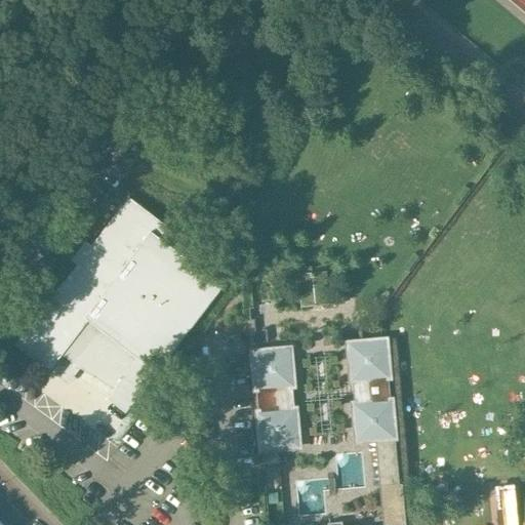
[(129,199),(92,247),(86,242),(72,260),(78,266),(16,346),(50,371),(63,355),(73,363),(59,379),(68,386),(80,368),(115,390),(108,399),(126,413),(223,287),(159,239),(167,228),(129,199)]
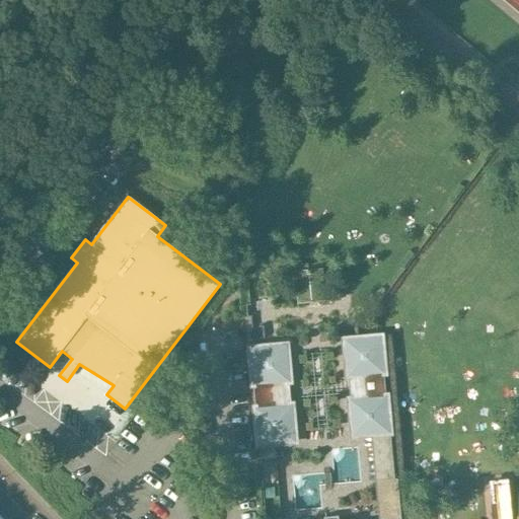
[(323,269),(294,271),(297,304),(311,303),(326,301),(323,269)]
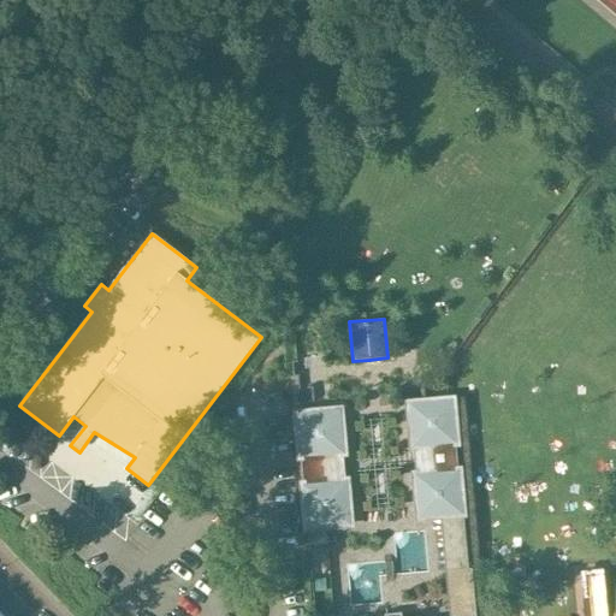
[(456,395),(403,400),(408,451),(413,451),(415,471),(410,471),(414,522),(440,520),(463,517),(467,517),(462,466),(457,467),(456,448),(461,448),(456,395)]
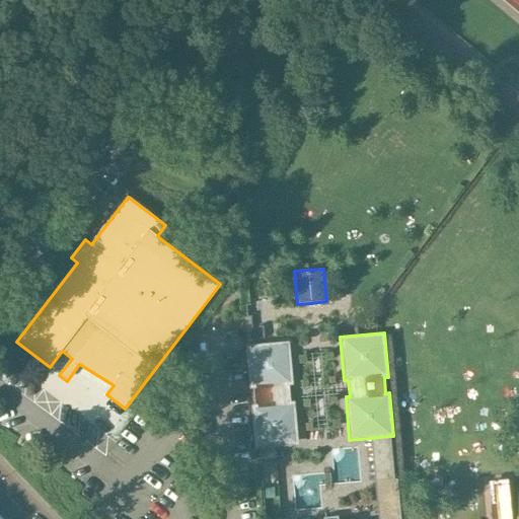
[(290,342),(245,346),(249,389),(253,388),(254,404),(250,404),(254,448),(298,444),(294,401),(290,401),(288,384),(293,384),(290,342)]
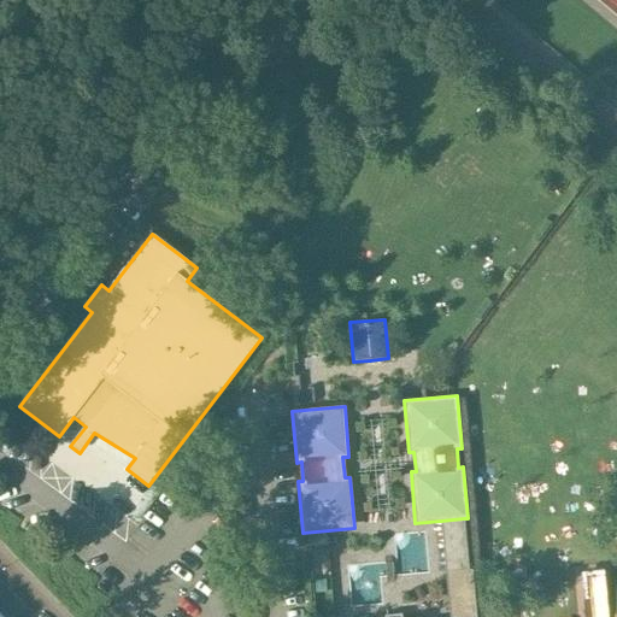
[(469,569),(464,518),(441,521),(446,571),(469,569)]
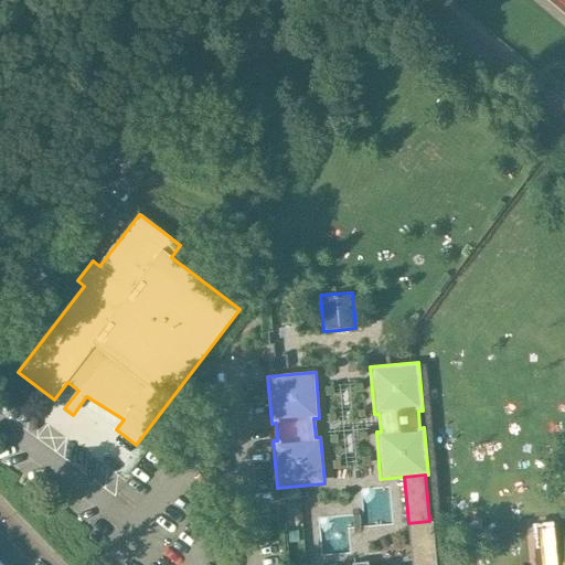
[(429,521),(408,523),(412,564),(436,564),(433,521),(429,521)]
